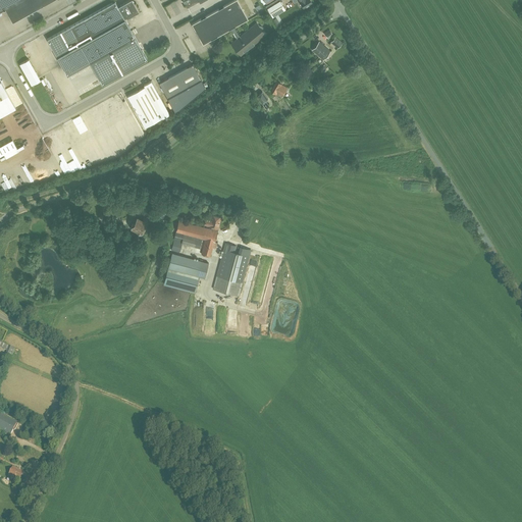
[(0,0),(0,11),(5,8),(13,21),(51,0),(0,0)]
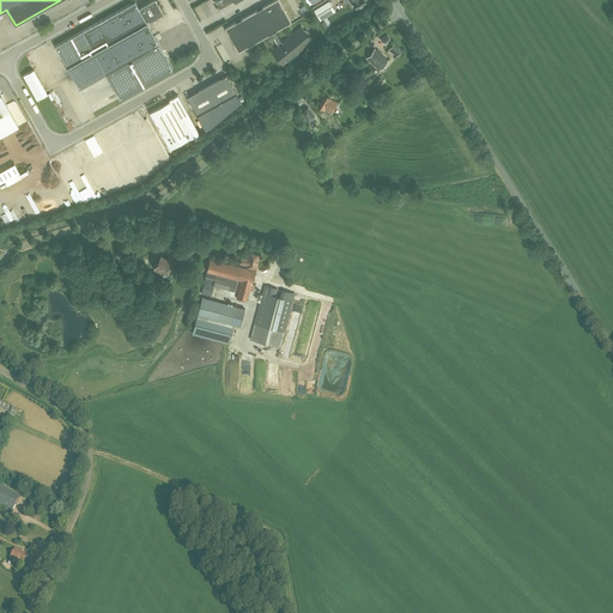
[(83,31),(55,44),(79,89),(107,73),(120,98),(173,68),(159,43),(147,22),(149,20),(150,22),(164,13),(156,0),(152,0),(139,7),(135,1),(83,31)]
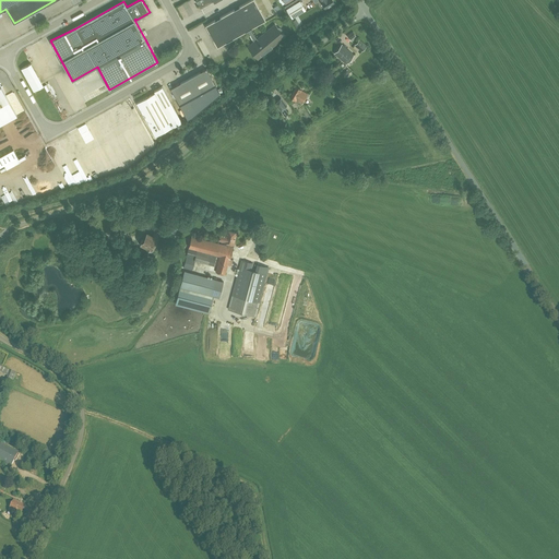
[(248,30),(250,28),(265,20),(254,0),(250,0),(205,25),(217,47),(248,30)]
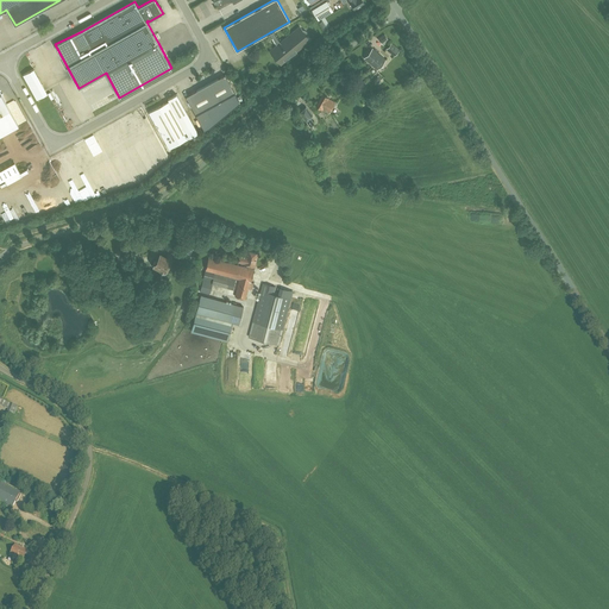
[(318,20),(333,11),(328,2),(331,1),(330,0),(320,0),(311,7),(312,10),(318,20)]
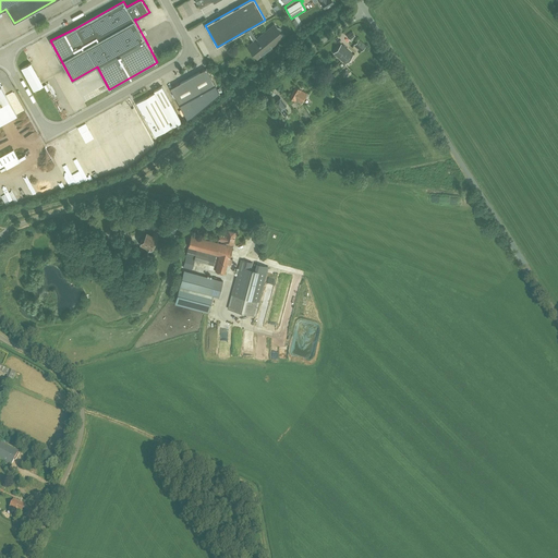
[(295,29),(301,26),(295,19),(291,22),(295,29)]
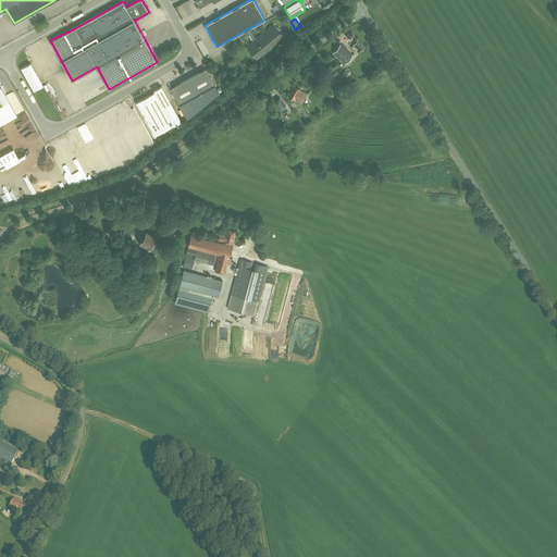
[(274,24),(257,39),(254,42),(247,47),(257,59),(261,56),(260,54),(262,53),(267,50),(269,49),(271,47),(284,36),(274,24)]
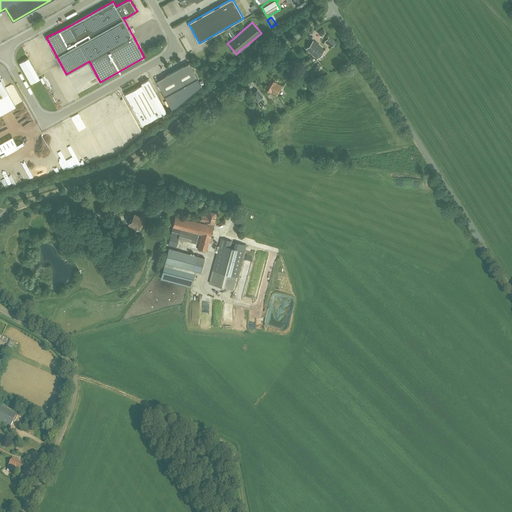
[(233,39),(236,36),(234,34),(233,33),(232,31),(231,30),(230,28),(229,26),(227,27),(233,39)]
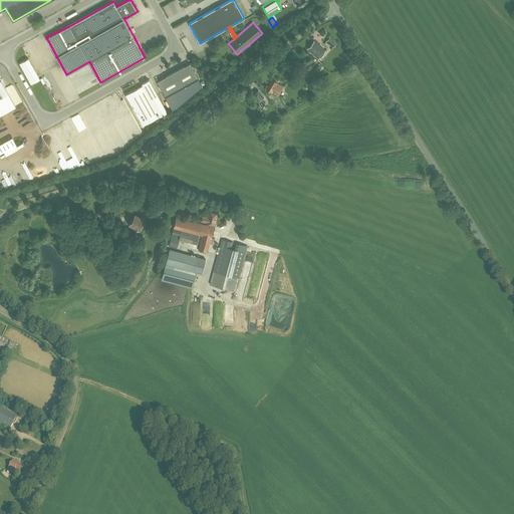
[(323,39),(329,35),(324,29),(319,32),(323,39)]
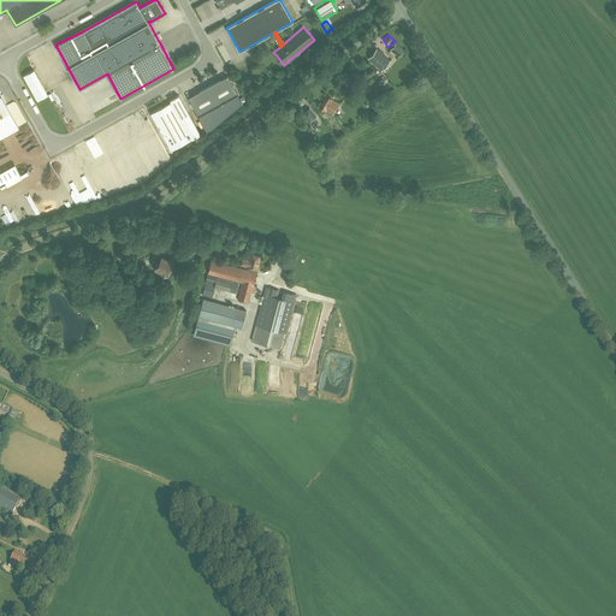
[(398,57),(404,51),(396,43),(391,49),(398,57)]
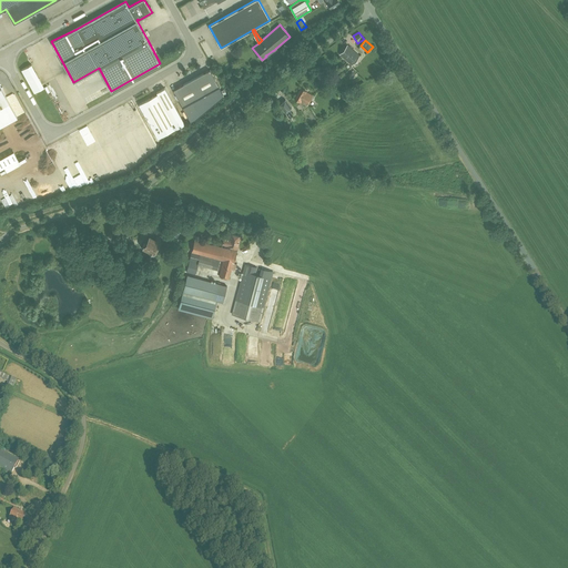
[(352,64),(359,56),(347,44),(340,54),(352,64)]
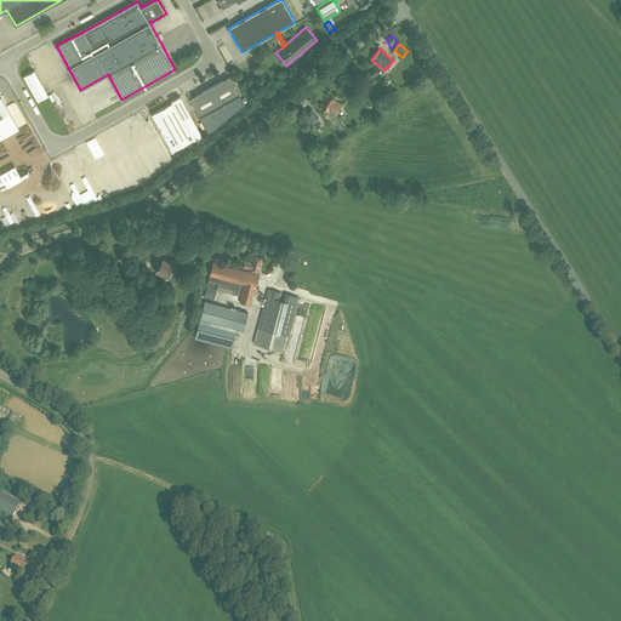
[(52,96),(36,69),(26,75),(41,102),(52,96)]
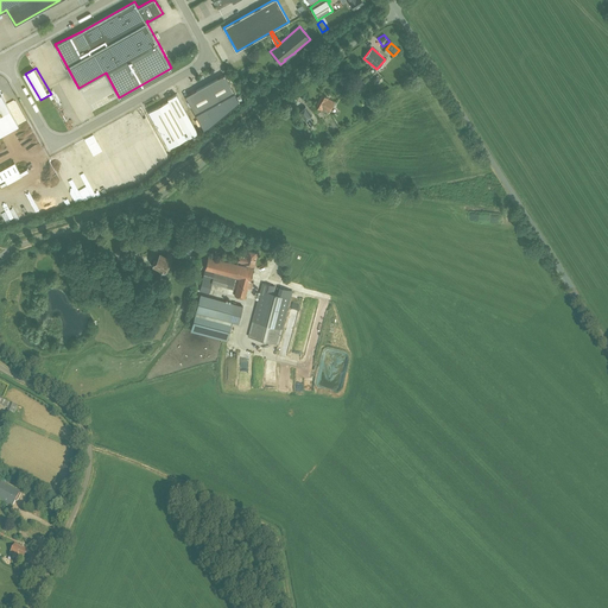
[(204,130),(240,101),(235,93),(225,75),(185,96),(196,114),(204,130)]
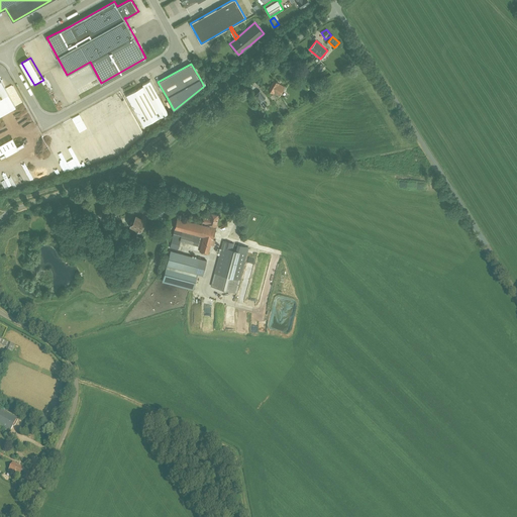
[(309,80),(310,77),(312,74),(304,70),(302,76),(309,80)]
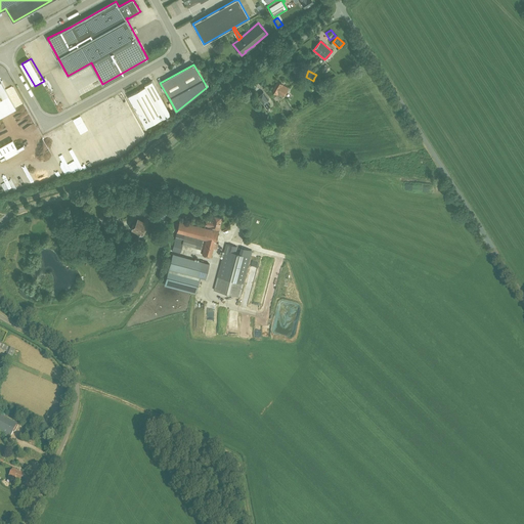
[(295,76),(291,72),(289,75),(293,78),(293,79),(297,83),(300,78),(296,75),(295,76)]
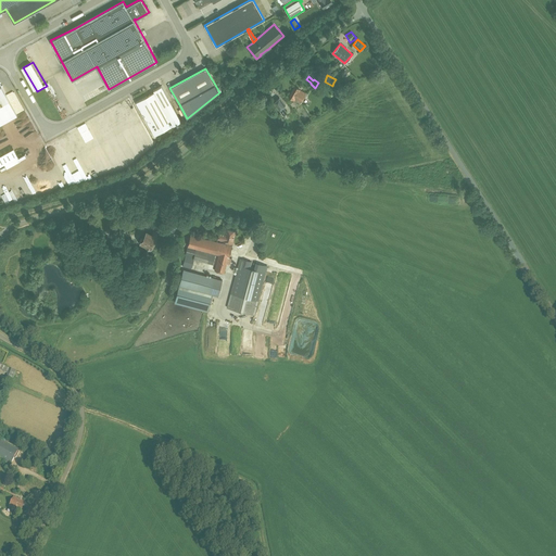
[(0,124),(17,115),(1,86),(0,86),(0,124)]
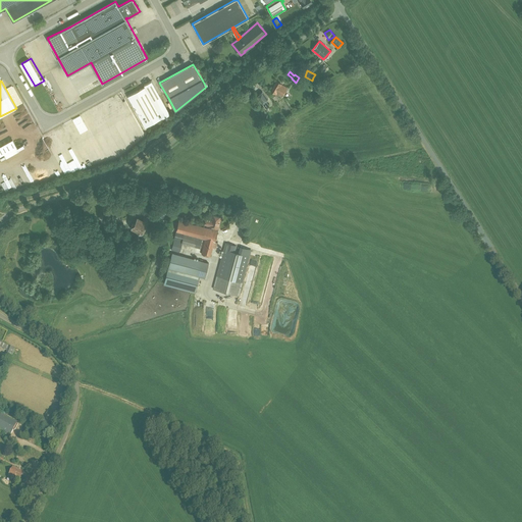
[(164,119),(169,116),(168,114),(170,113),(152,81),(145,85),(146,87),(127,96),(146,127),(163,117),(164,119)]
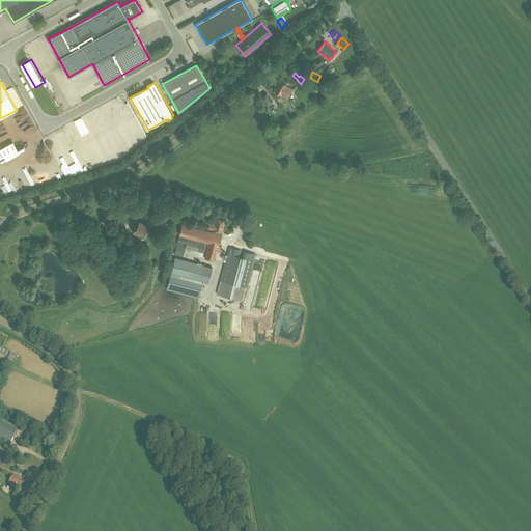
[(287,100),(292,89),(286,86),(286,85),(281,82),(276,92),(287,100)]
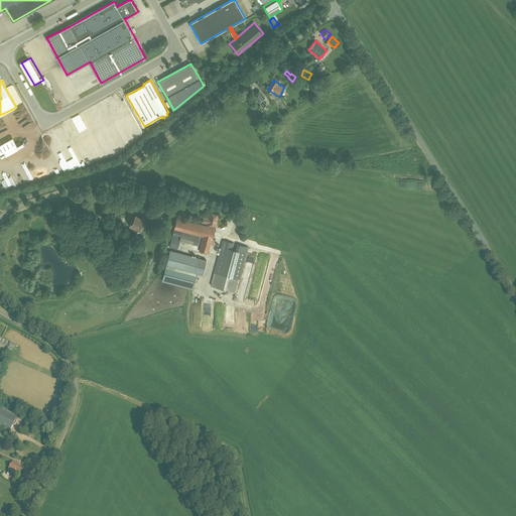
[(267,105),(262,99),(265,98),(260,91),(254,95),(259,102),(263,108),(267,105)]
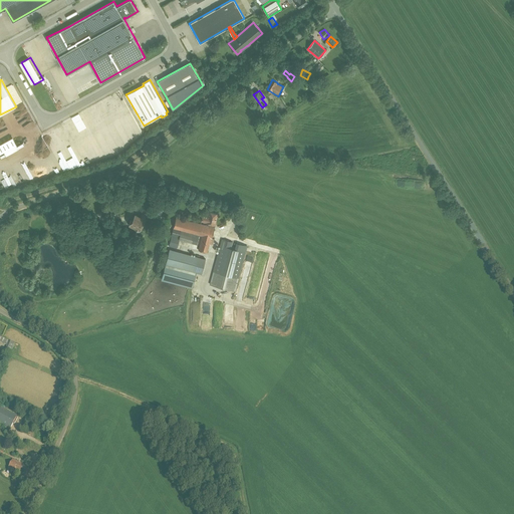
[(123,92),(77,114),(86,134),(109,122),(110,124),(134,113),(123,92)]
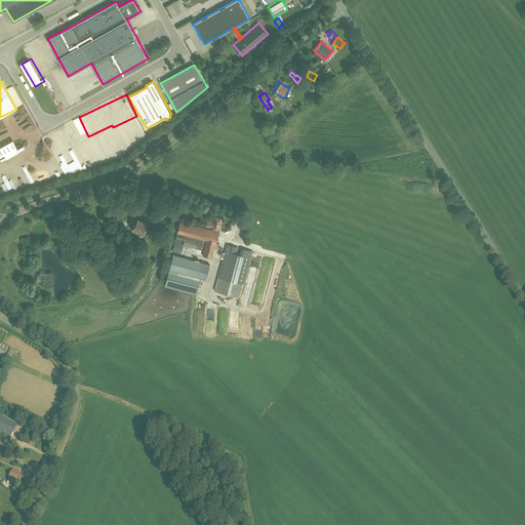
[(0,156),(16,147),(12,139),(0,146),(0,156)]
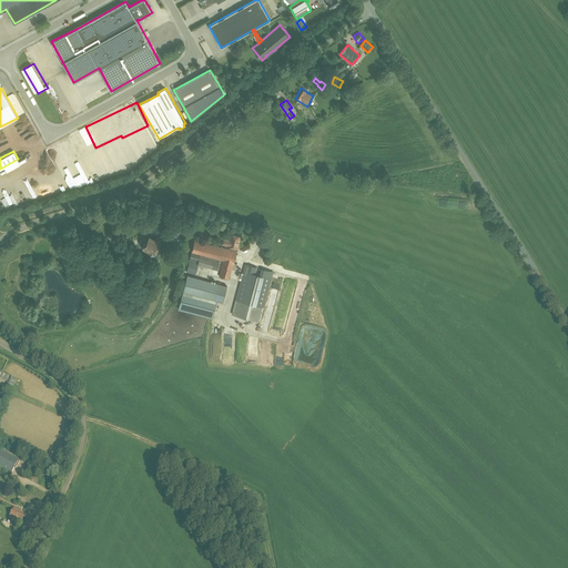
[(172,236),(175,231),(168,226),(164,232),(172,236)]
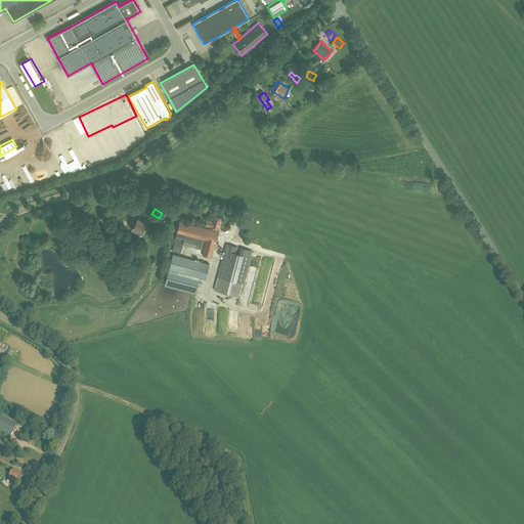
[(210,225),(210,226),(219,228),(221,217),(213,215),(212,220),(207,219),(206,224),(210,225)]
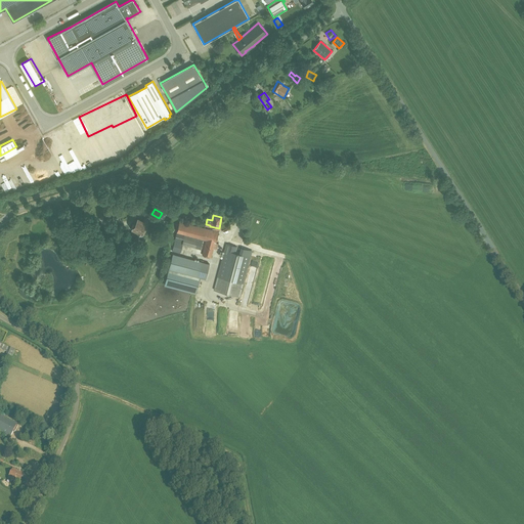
[(143,220),(138,217),(132,228),(133,228),(142,233),(147,224),(147,223),(149,220),(144,217),(143,220)]
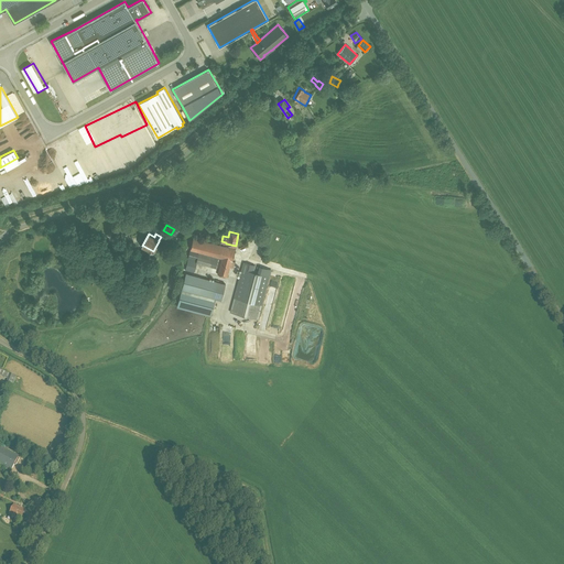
[(235,249),(196,239),(197,236),(194,235),(188,257),(197,260),(196,262),(210,267),(216,268),(218,258),(221,259),(217,274),(228,277),(231,262),(232,262),(236,249),(235,249)]
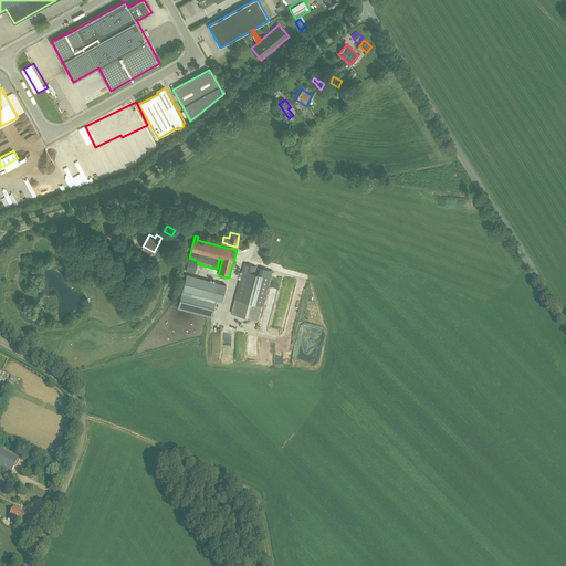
[(257,266),(244,263),(231,313),(259,321),(272,270),(261,268),(260,274),(254,273),(257,266)]
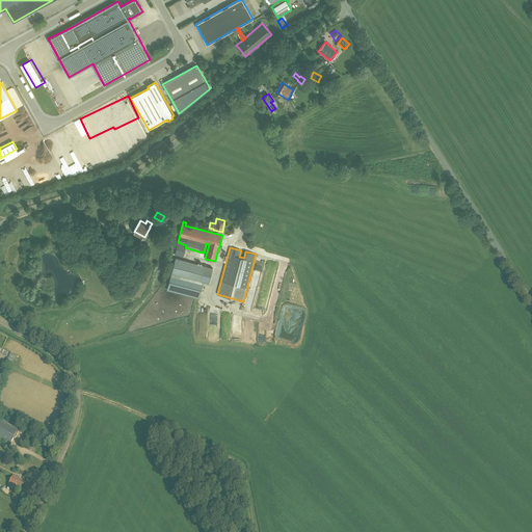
[(204,265),(176,258),(167,290),(198,298),(203,282),(209,284),(213,267),(204,265)]
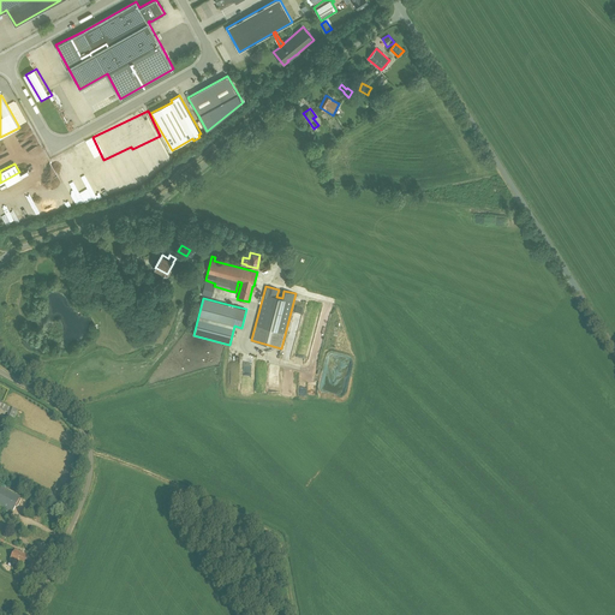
[(0,410),(9,413),(6,419),(13,422),(16,417),(18,411),(11,407),(0,402),(0,410)]
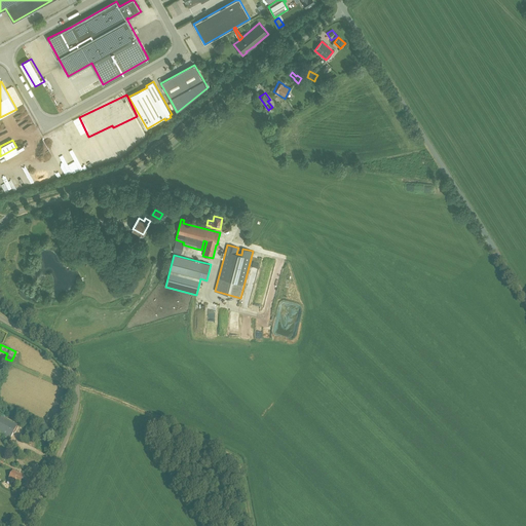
[(1,416),(0,417),(0,433),(10,440),(17,425),(1,416)]
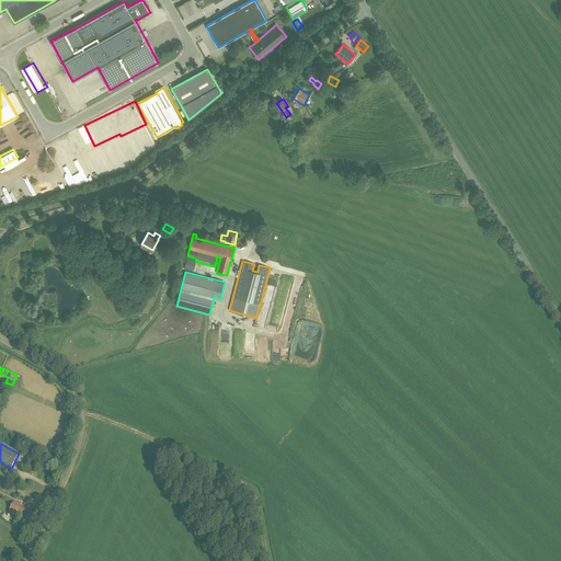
[(21,517),(25,507),(13,502),(9,512),(21,517)]
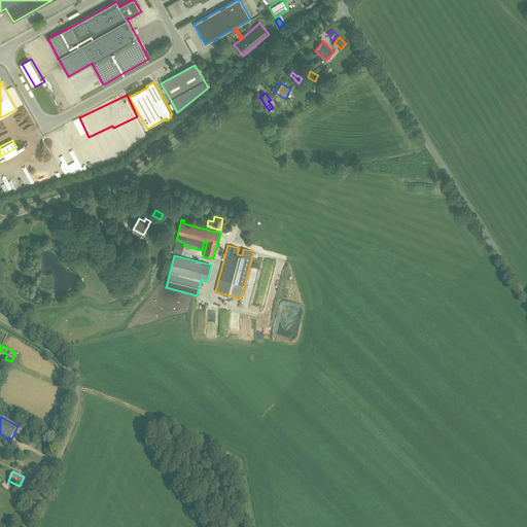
[(31,496),(36,486),(26,481),(24,486),(23,486),(20,492),(25,494),(25,493),(31,496)]
